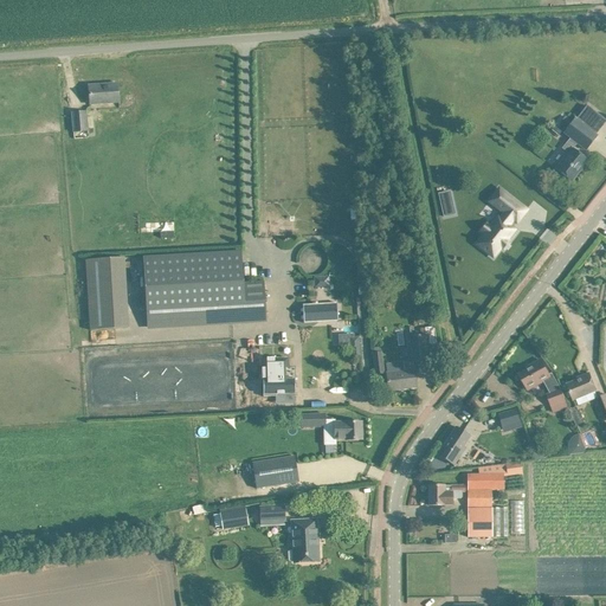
[(98,91),(98,102),(129,101),(128,91),(98,91)]
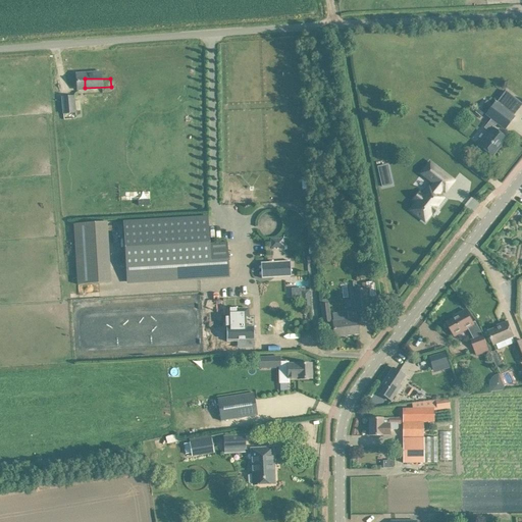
[(492,157),(499,149),(507,139),(505,138),(497,132),(493,128),(497,123),(505,129),(515,116),(513,115),(521,104),(506,92),(497,103),(494,101),(485,115),(490,119),(484,127),(489,132),(478,146),(492,157)]
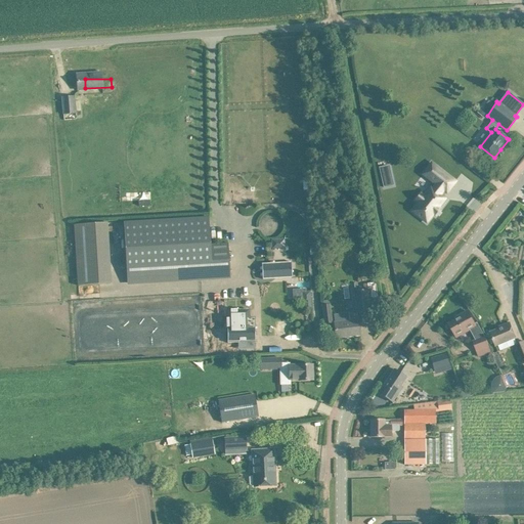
[(84,113),(83,94),(62,95),(62,114),(84,113)]
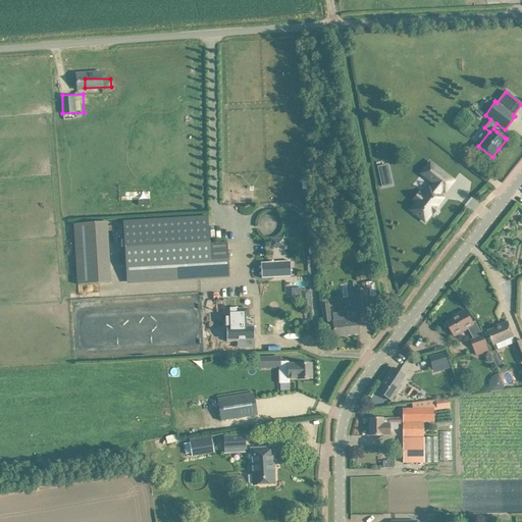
[(389,172),(387,165),(377,167),(379,175),(389,172)]
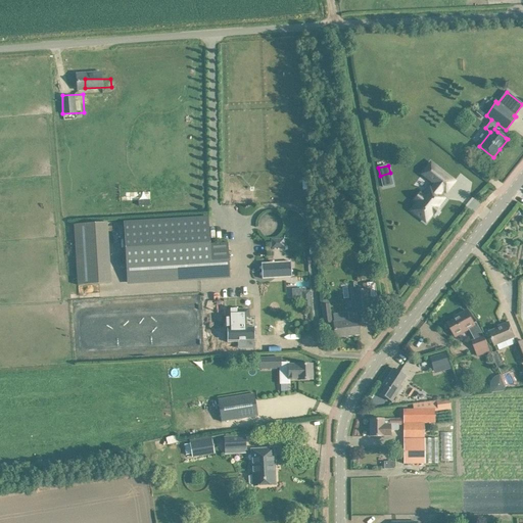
[(411,209),(405,218),(419,229),(426,220),(427,221),(432,215),(431,214),(437,205),(432,201),(436,196),(439,199),(447,188),(424,170),(416,181),(429,190),(425,196),(423,194),(416,203),(413,201),(408,207),(411,209)]
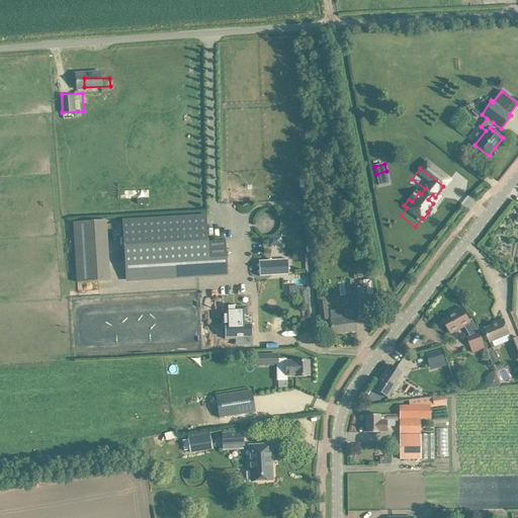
[(206,214),(122,220),(126,281),(228,275),(226,241),(207,242),(206,214)]
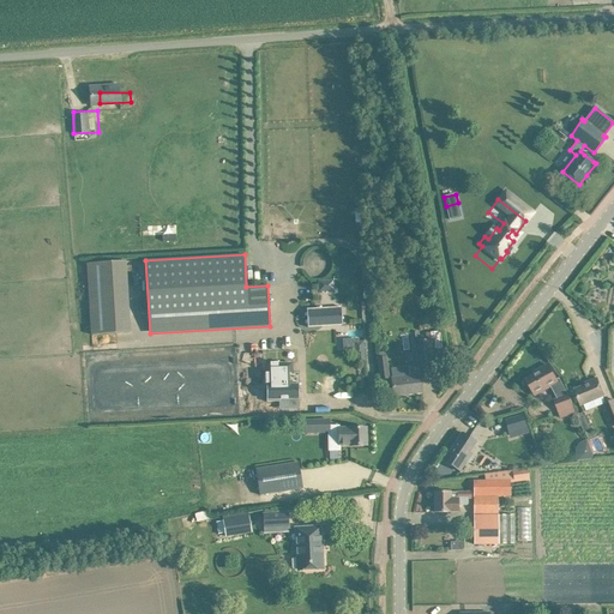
[(126,262),(86,264),(91,336),(131,332),(126,262)]
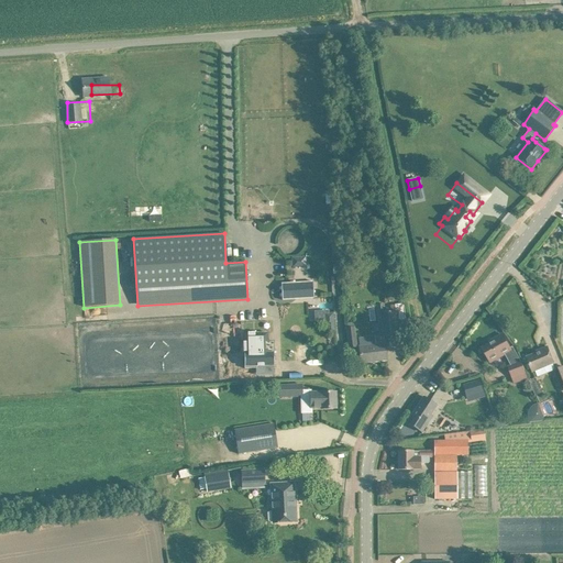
[(313,282),(282,284),(282,300),(313,298),(313,282)]
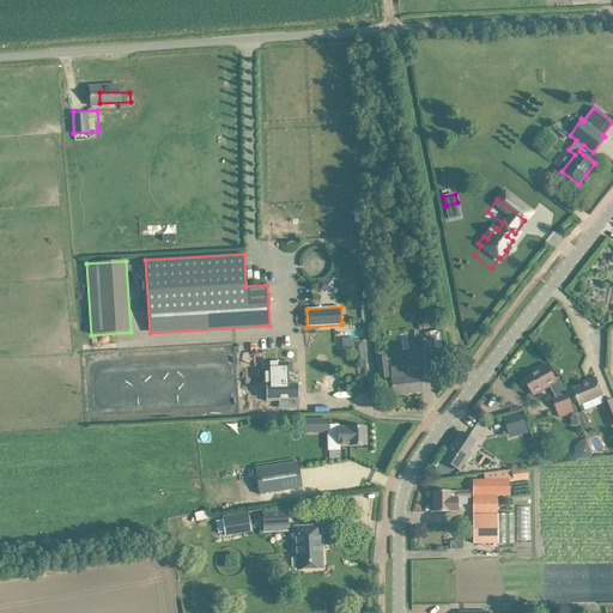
[(414,340),(416,352),(417,364),(434,362),(432,351),(442,350),(439,331),(430,332),(431,339),(414,340)]
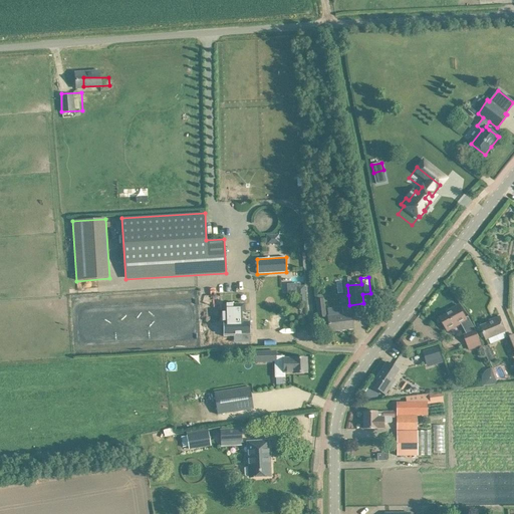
[(298,302),(305,302),(304,286),(296,286),(296,295),(298,295),(298,302)]
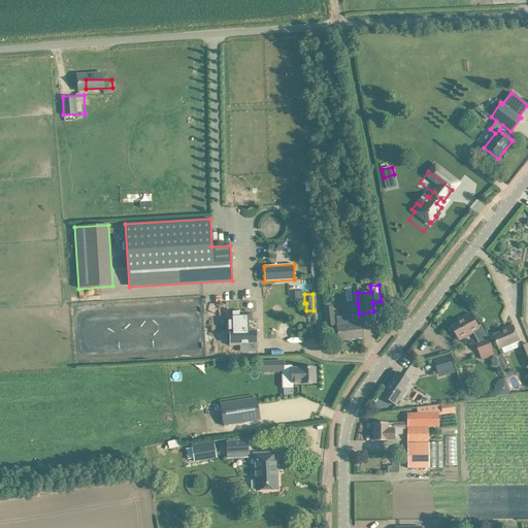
[(326,307),(324,307),(326,326),(334,325),(332,306),(332,302),(325,303),(326,307)]
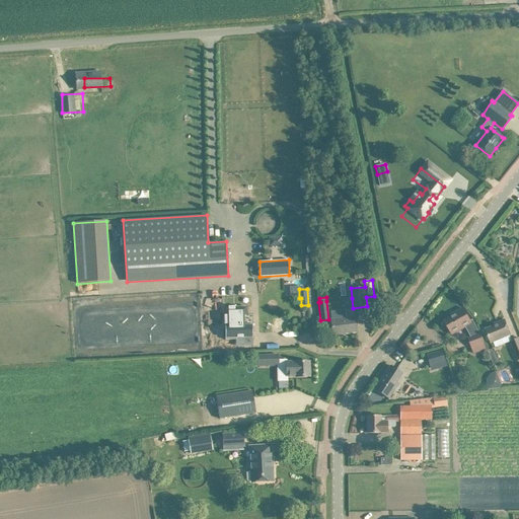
[(225,307),(225,331),(225,340),(252,339),(251,315),(245,315),(245,307),(225,307)]
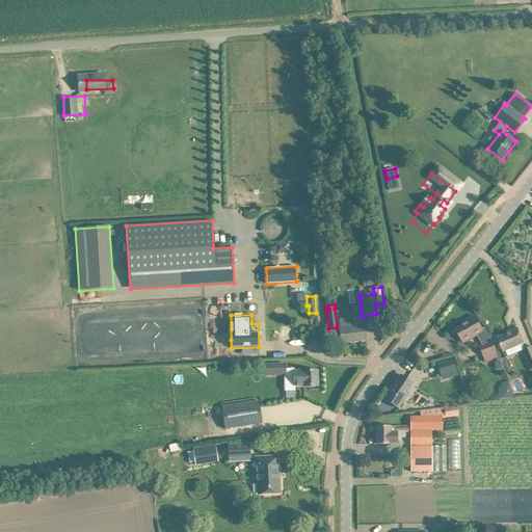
[(468,323),(456,329),(461,339),(462,341),(477,334),(481,341),(484,346),(479,348),(483,357),(485,363),(499,357),(493,342),(489,336),(484,328),(482,329),(480,325),(475,316),(467,321),(468,323)]
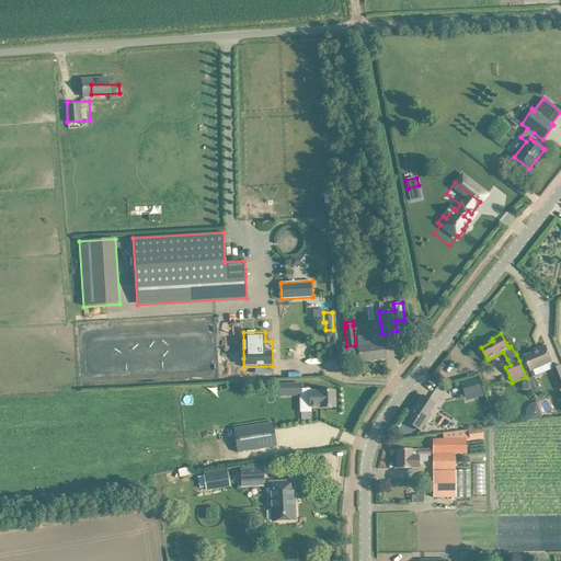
[(374,336),(375,343),(358,345),(358,351),(359,362),(386,359),(382,335),(374,336)]
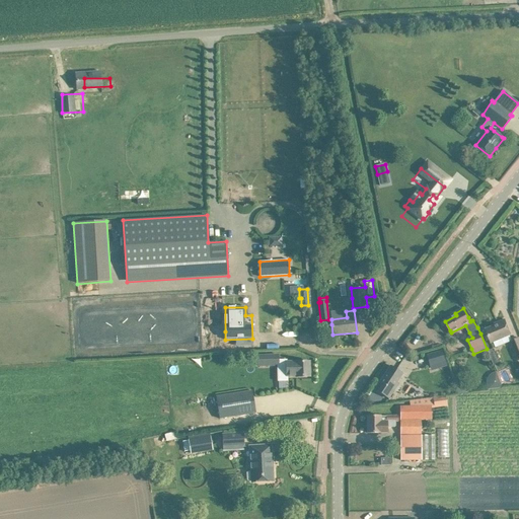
[(486,329),(492,344),(511,335),(505,319),(497,322),(498,324),(486,329)]
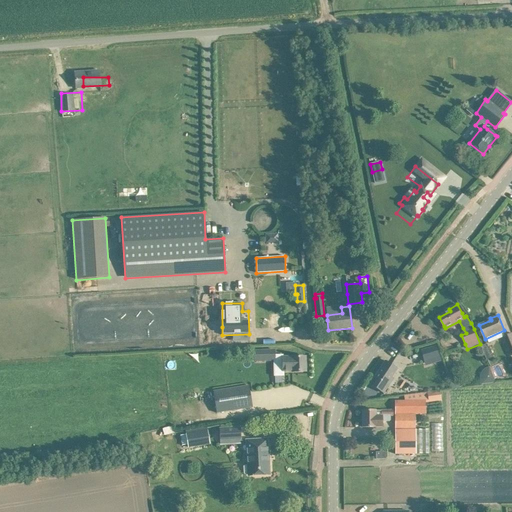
[(262,324),(262,333),(279,333),(279,324),(262,324)]
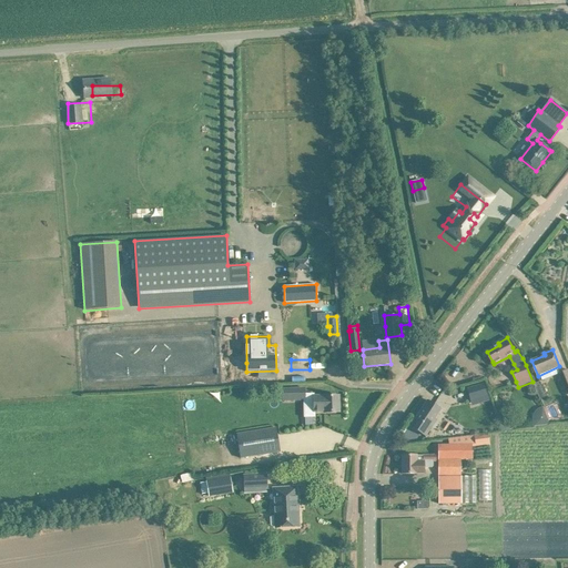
[(567,394),(567,368),(558,374),(567,395),(567,394)]
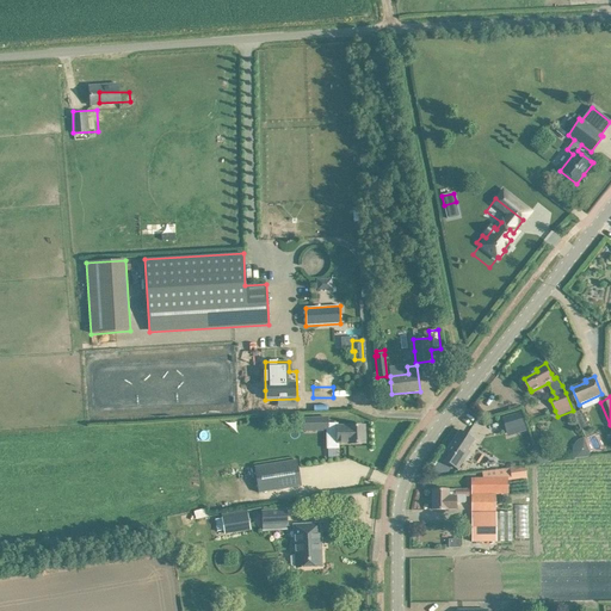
[(581,409),(574,413),(581,429),(588,426),(581,409)]
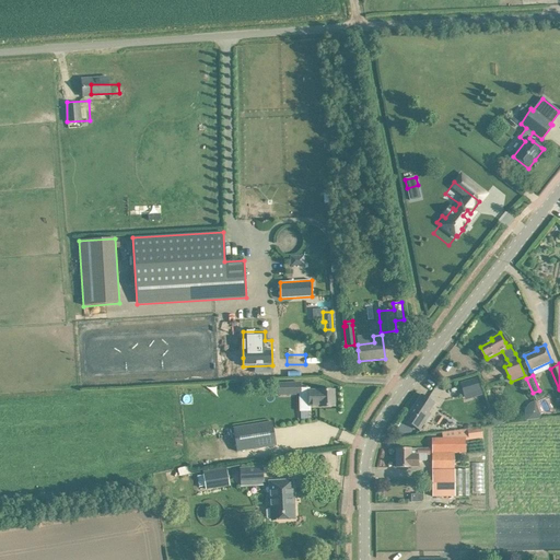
[(478,378),(461,383),(464,395),(481,389),(478,378)]
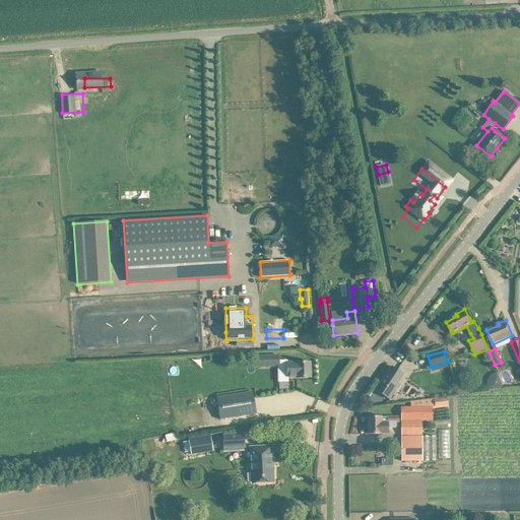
[(268,355),(258,355),(258,367),(268,367),(278,366),(279,366),(279,360),(279,355),(268,355)]
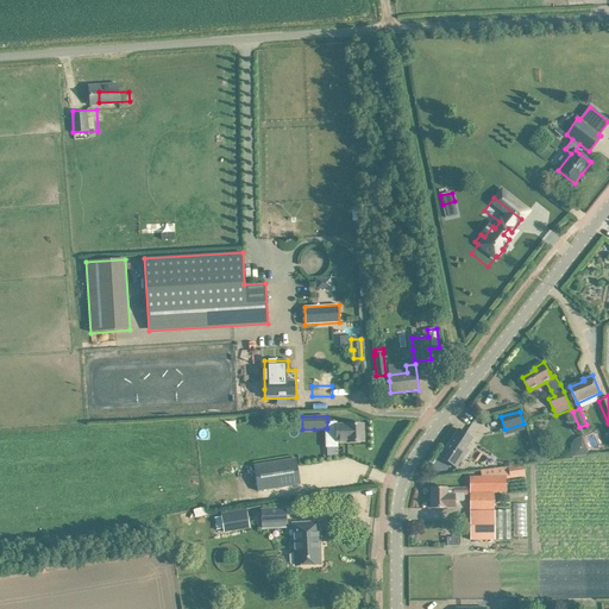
[(327,428),(326,428),(326,447),(337,446),(337,441),(349,441),(349,443),(363,443),(363,425),(349,425),(347,424),(336,424),(336,421),(327,421),(327,428)]
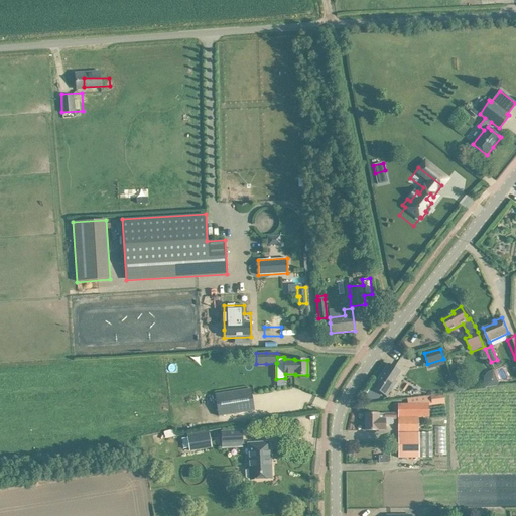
[(482,371),(491,367),(486,357),(477,361),(482,371)]
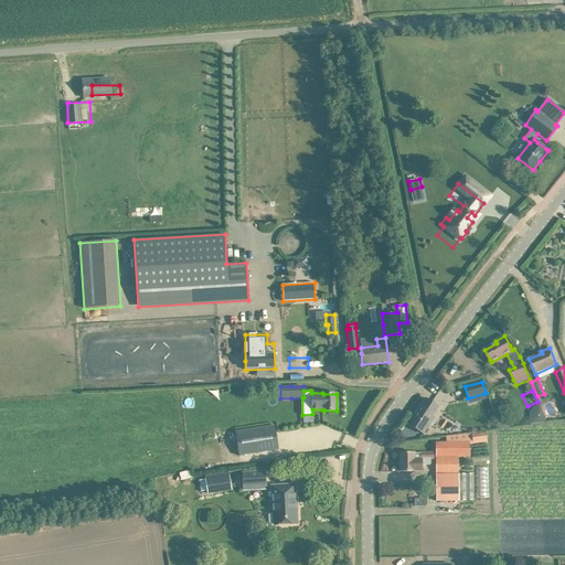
[(413,416),(413,417),(408,424),(424,434),(428,427),(427,426),(439,407),(434,404),(425,398),(413,416)]
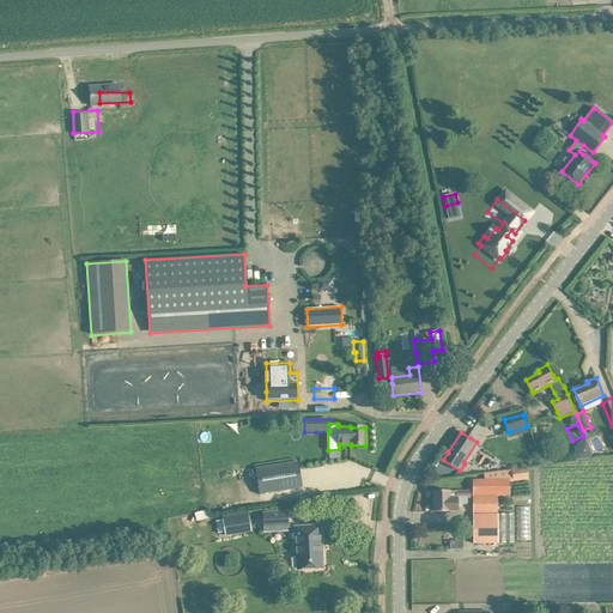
[(575,450),(575,455),(577,460),(594,457),(588,439),(581,442),(577,445),(575,450)]
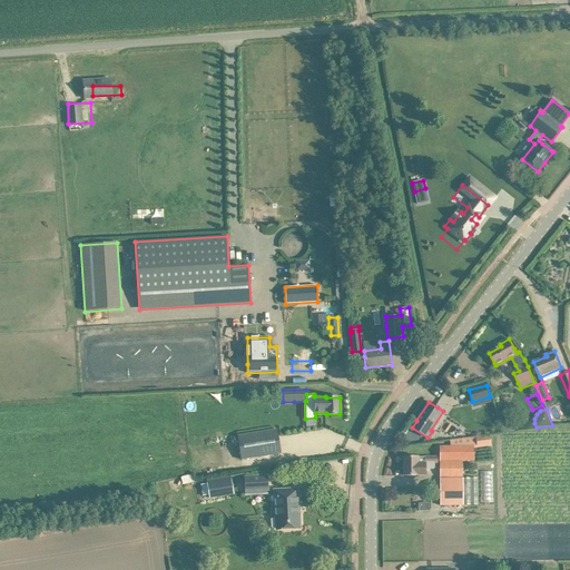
[(459,433),(470,420),(461,412),(450,425),(459,433)]
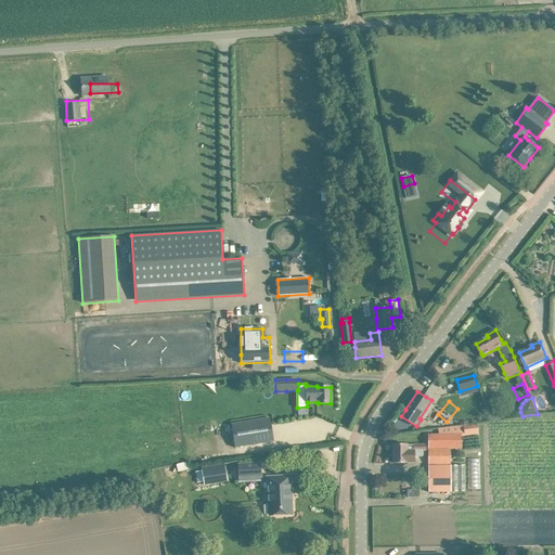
[(269,418),(231,425),(235,448),(273,441),(269,418)]
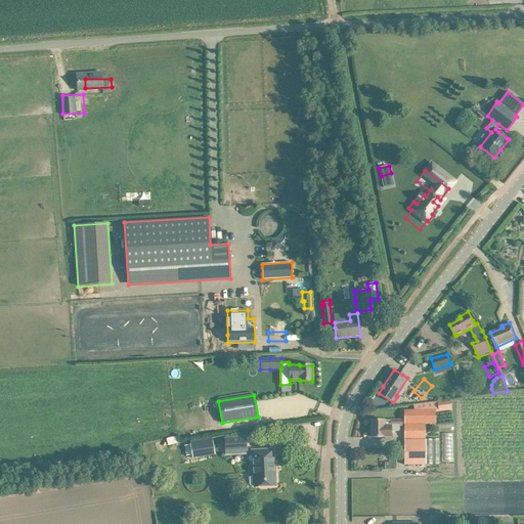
[(404,465),(425,465),(426,424),(435,424),(435,411),(451,410),(449,400),(413,404),(413,409),(404,409),(404,465)]
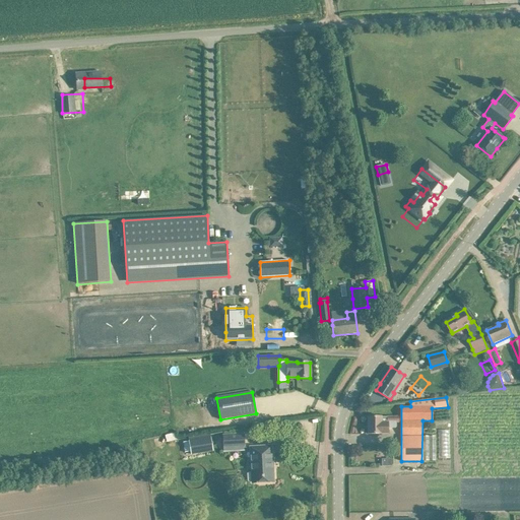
[(399,416),(378,416),(368,416),(368,434),(388,434),(388,429),(395,429),(397,427),(396,423),(399,423),(399,416)]
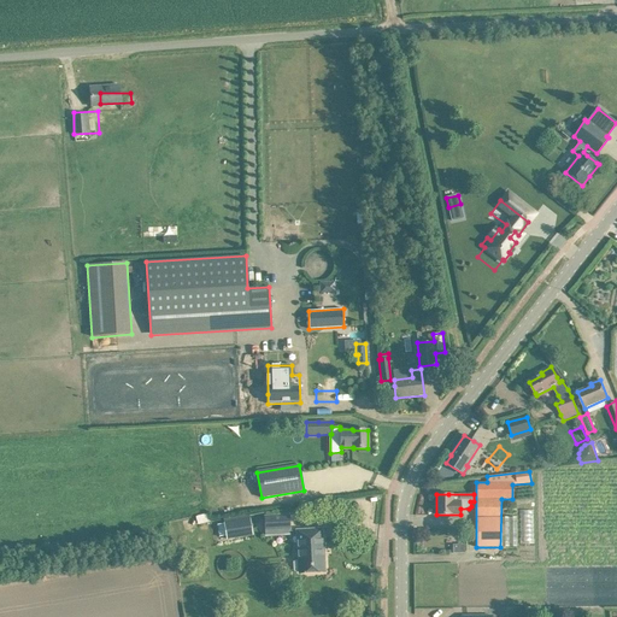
[(264,515),(265,535),(289,534),(289,529),(292,529),(291,513),(264,515)]
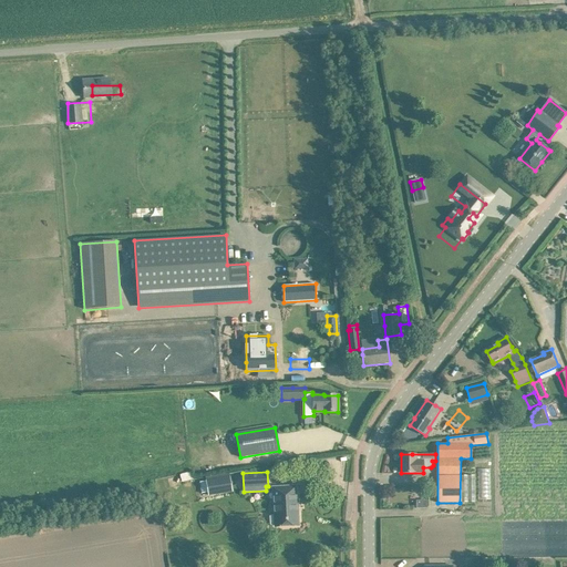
[(206,481),(199,482),(200,493),(207,492),(208,495),(232,492),(229,475),(206,480),(206,481)]
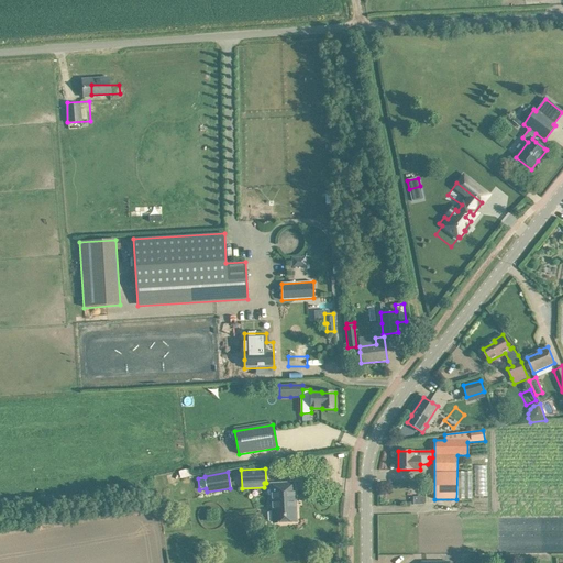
[(294,501),(293,483),(269,485),(272,511),(268,511),(267,512),(268,522),(269,523),(296,521),(295,506),(293,507),(293,501),(294,501)]
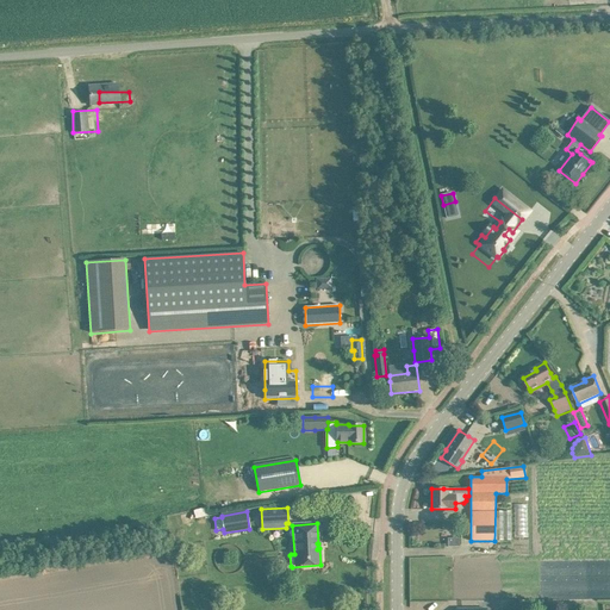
[(436,560),(434,567),(442,570),(444,561),(436,560)]
